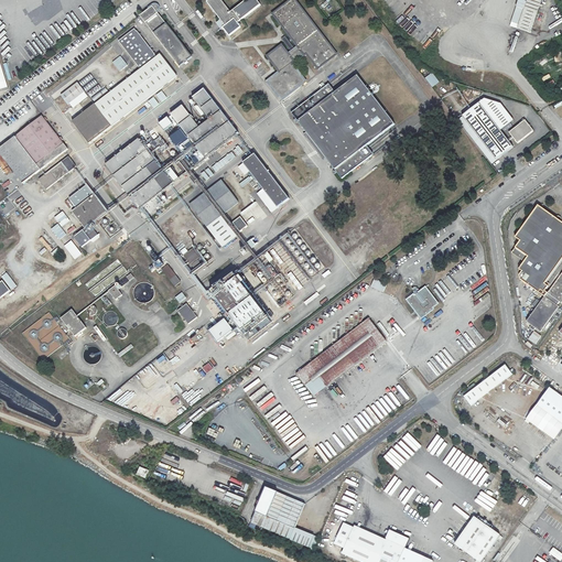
[(241,0),(229,10),(220,0),(205,0),(220,19),(225,24),(222,26),(228,34),(240,25),(236,21),(241,17),(259,3),(256,0),(241,0)]
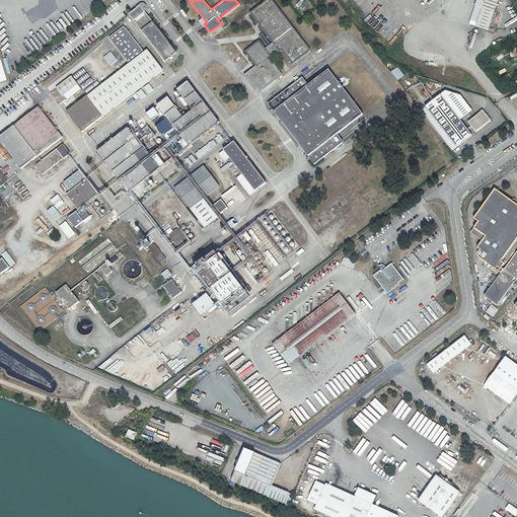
[(269,41),(266,43),(263,45),(257,38),(244,49),(254,63),(253,64),(251,65),(243,71),(257,88),(280,71),(268,56),(280,47),(291,60),(308,46),(271,0),(261,0),(248,10),(271,39),(269,41)]
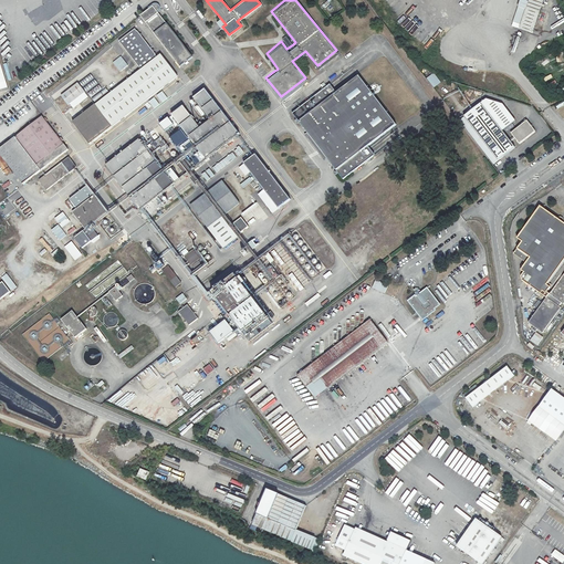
[(149,7),(143,11),(141,13),(146,20),(160,9),(160,8),(160,7),(159,3),(157,1),(156,1),(154,1),(148,6),(149,7)]
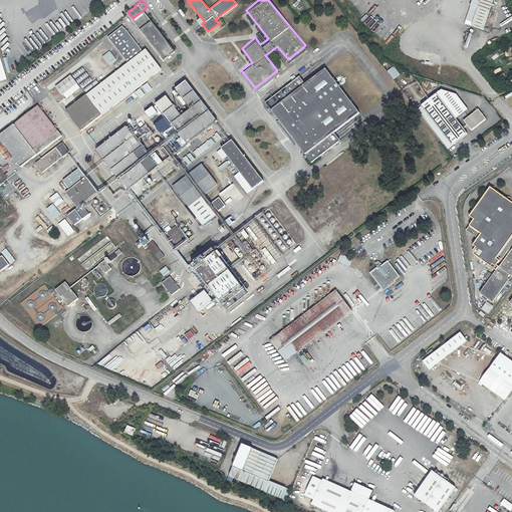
[(488,7),(477,3),(469,25),(480,28),(481,26),(488,7)]
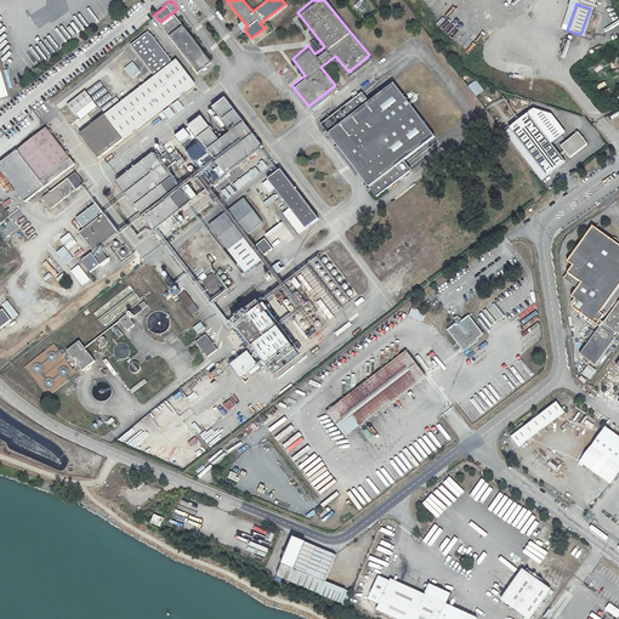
[(211,61),(176,16),(175,17),(174,16),(164,23),(165,24),(163,27),(198,72),(203,67),(204,68),(208,67),(206,64),(211,61)]
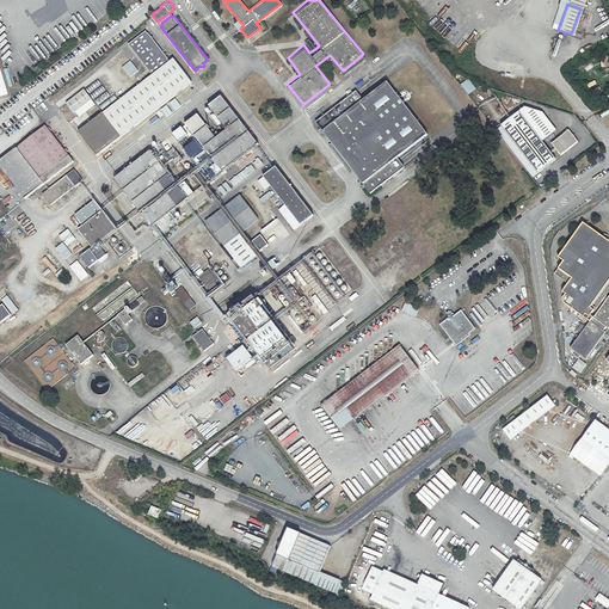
[(168,56),(148,31),(147,32),(145,29),(128,43),(152,73),(79,130),(98,153),(191,79),(173,56),(170,60),(167,57),(168,56)]
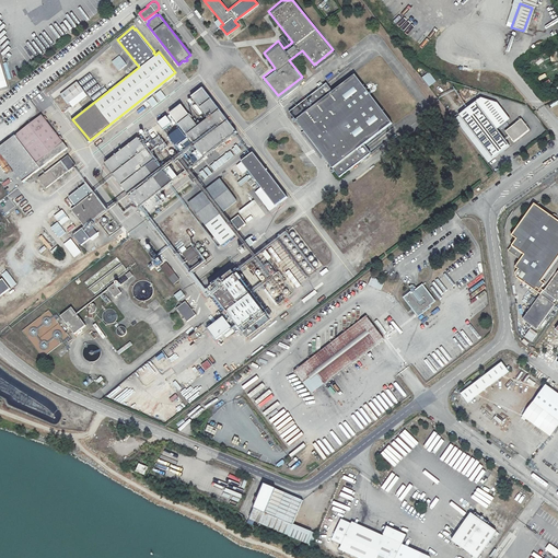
[(287,46),(290,44),(281,33),(278,35),(287,46)]
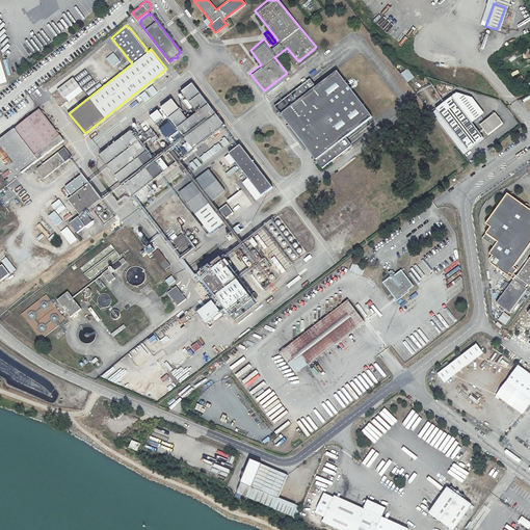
[(120,60),(105,43),(93,53),(107,71),(120,60)]
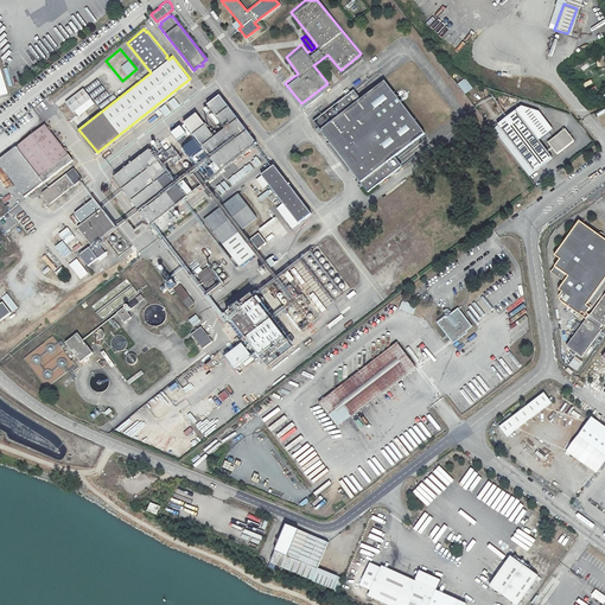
[(86,87),(89,91),(101,82),(97,77),(86,87)]
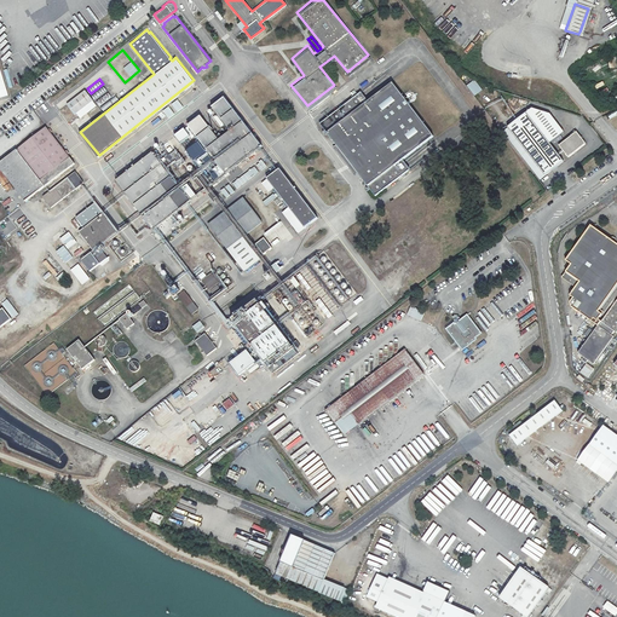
[(470,93),(478,90),(473,79),(465,81),(470,93)]
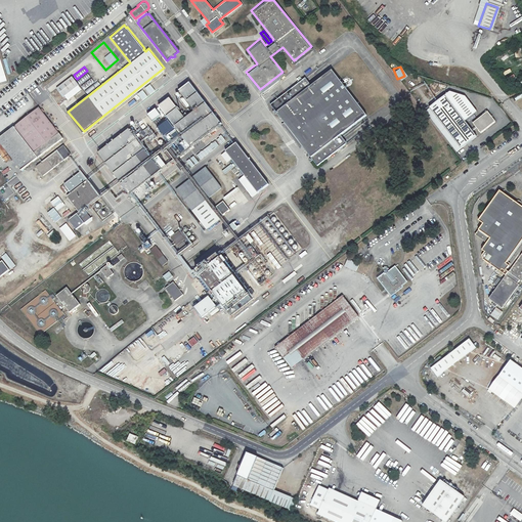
[(332,68),(311,83),(309,84),(303,77),(270,102),(287,124),(299,140),(317,163),(345,141),(339,133),(340,132),(366,113),(332,68)]
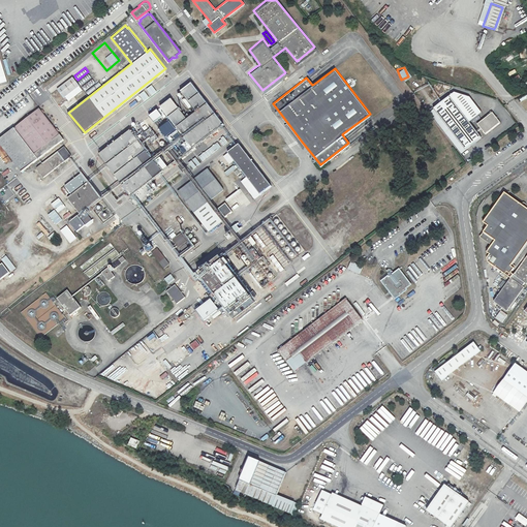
[(79,81),(82,85),(91,76),(88,72),(79,81)]
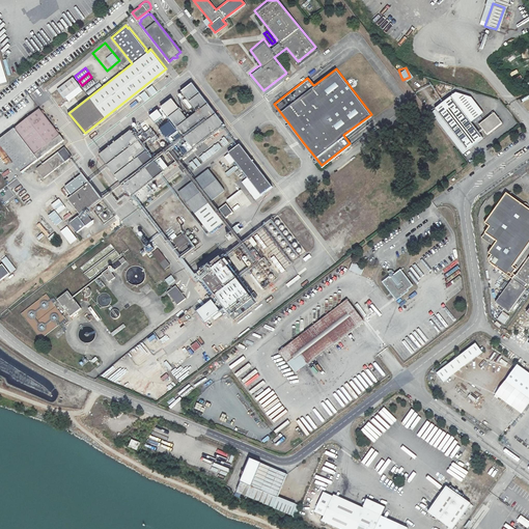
[(57,89),(64,98),(80,85),(74,77),(57,89)]
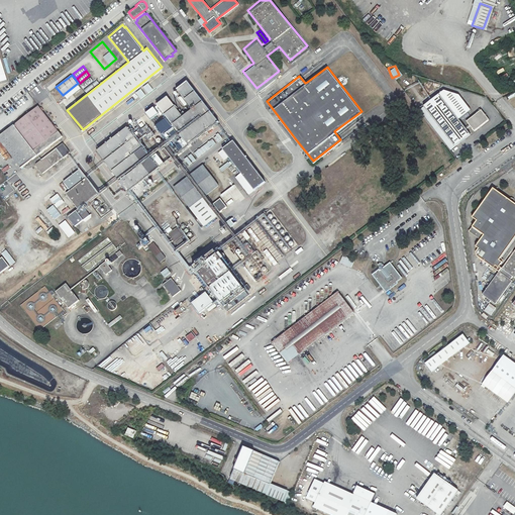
[(93,80),(90,76),(80,84),(84,88),(93,80)]
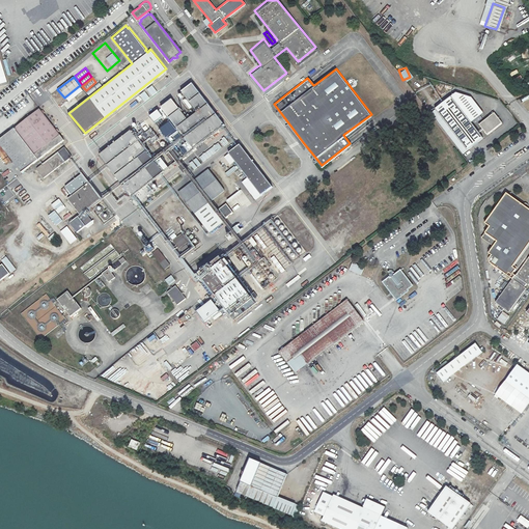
[(86,91),(89,94),(103,84),(100,81),(86,91)]
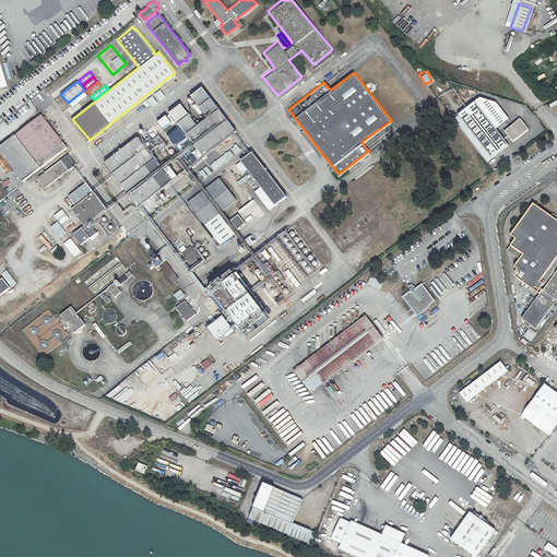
[(208,117),(200,122),(196,126),(193,122),(179,104),(169,113),(177,121),(202,155),(235,130),(201,86),(190,95),(208,117)]
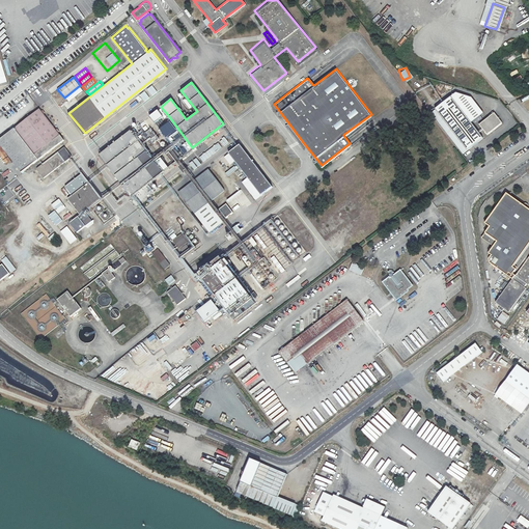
[(67,108),(82,96),(80,94),(73,100),(72,99),(64,104),(67,108)]
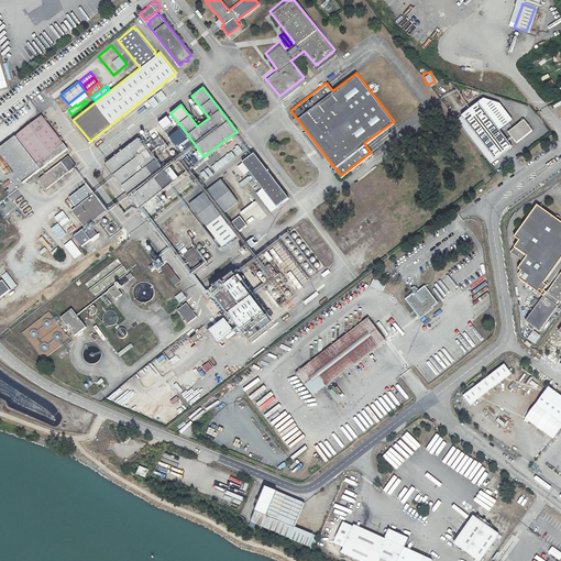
[(507,140),(505,136),(498,128),(503,124),(491,108),(485,112),(477,101),(460,114),(494,157),(510,144),(507,140)]
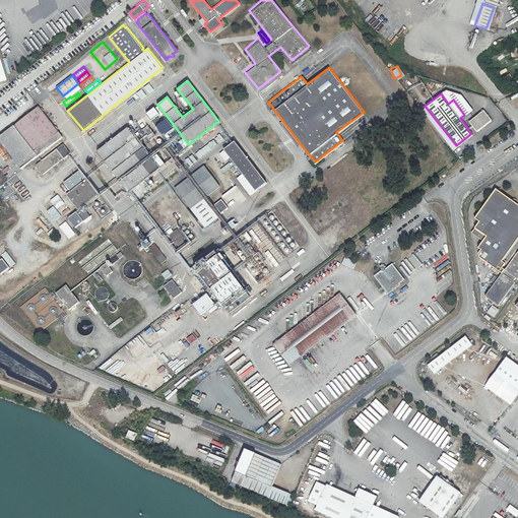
[(165,113),(157,105),(154,107),(159,113),(162,116),(165,113)]
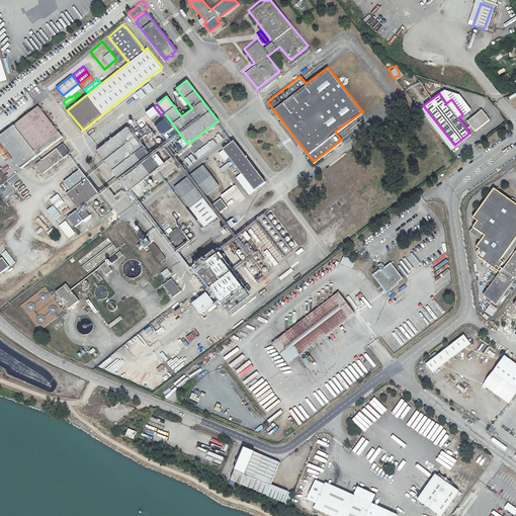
[(60,136),(36,106),(0,135),(0,143),(20,168),(60,136)]
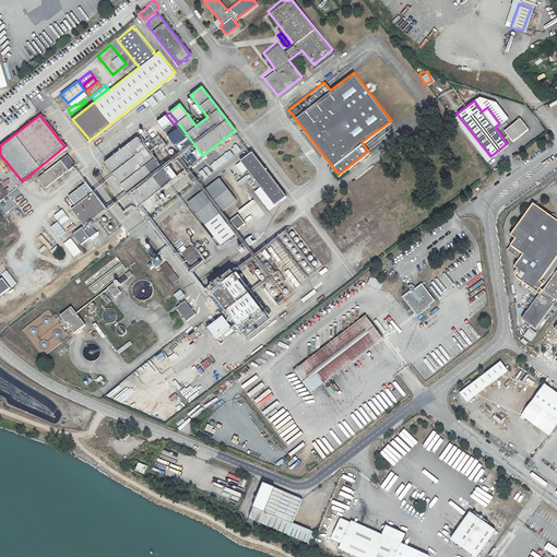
[(172,121),(166,115),(157,121),(163,129),(172,121)]
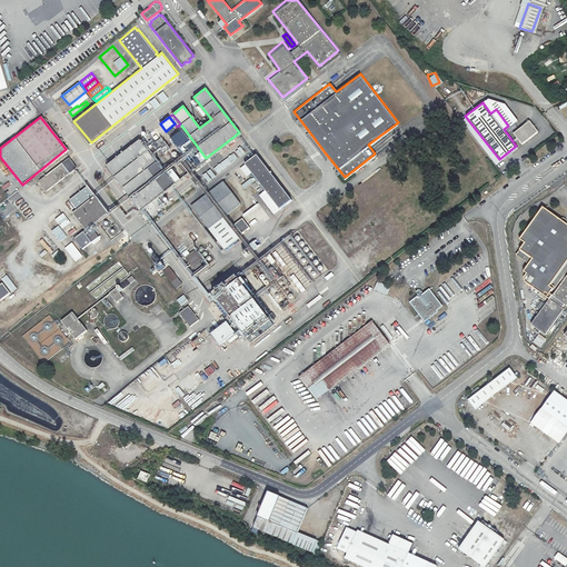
[(513,131),(515,135),(517,138),(520,142),(536,130),(528,119),(513,131)]
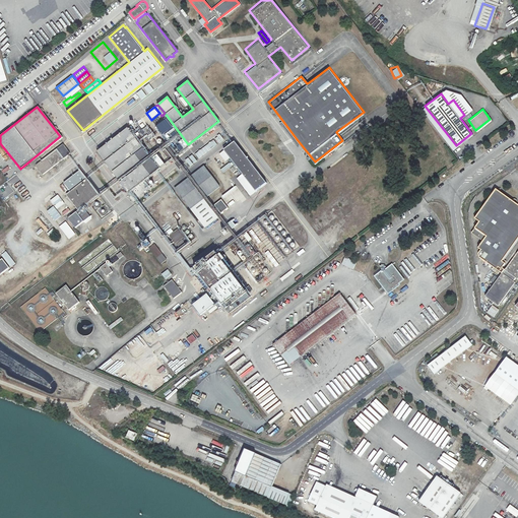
[(136,120),(141,126),(144,122),(140,117),(136,120)]
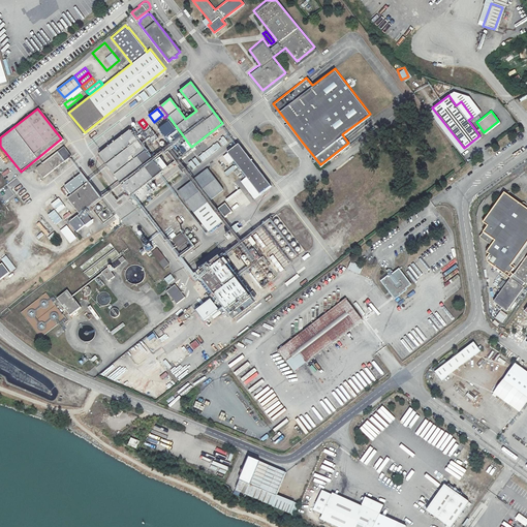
[(302,142),(289,125),(287,127),(300,144),(302,142)]
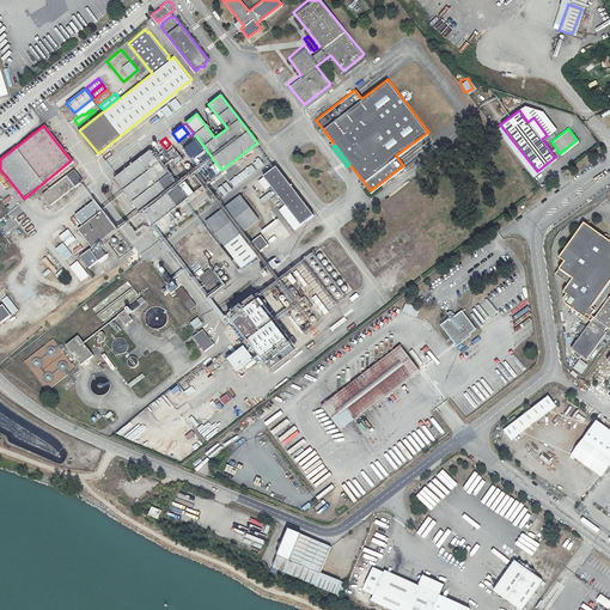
[(174,146),(166,151),(176,164),(183,158),(174,146)]
